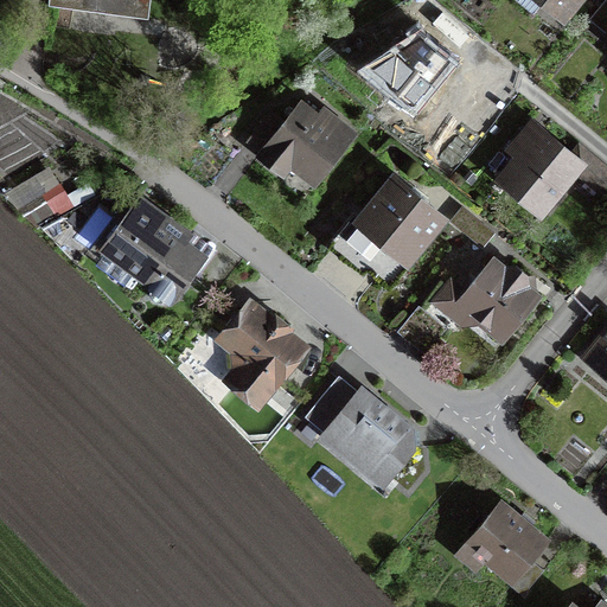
[(49,0),(49,5),(90,10),(91,0),(49,0)]
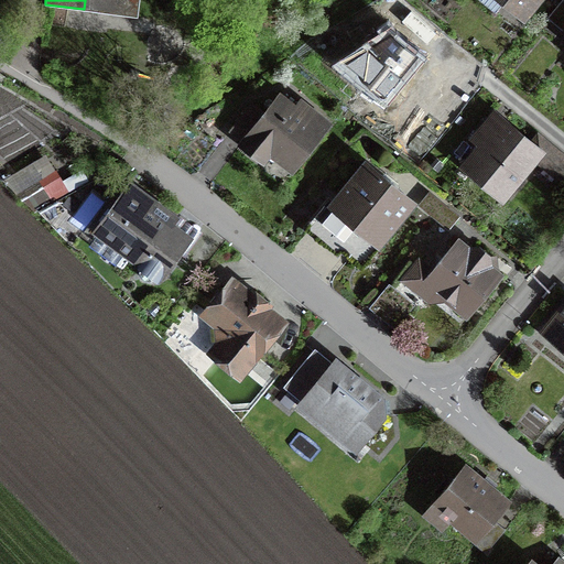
[(85,0),(84,9),(98,11),(99,0),(85,0)]
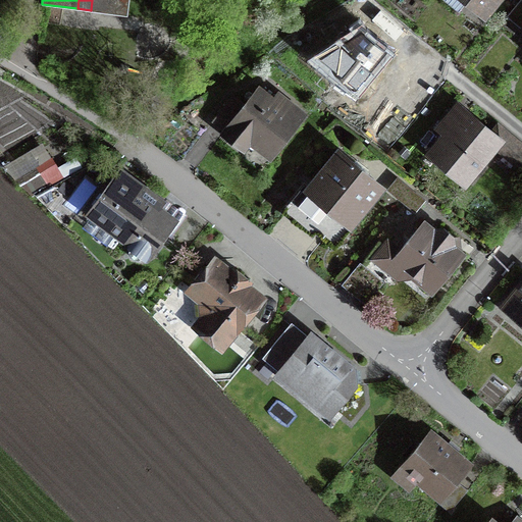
[(92,0),(91,10),(126,15),(128,0),(92,0)]
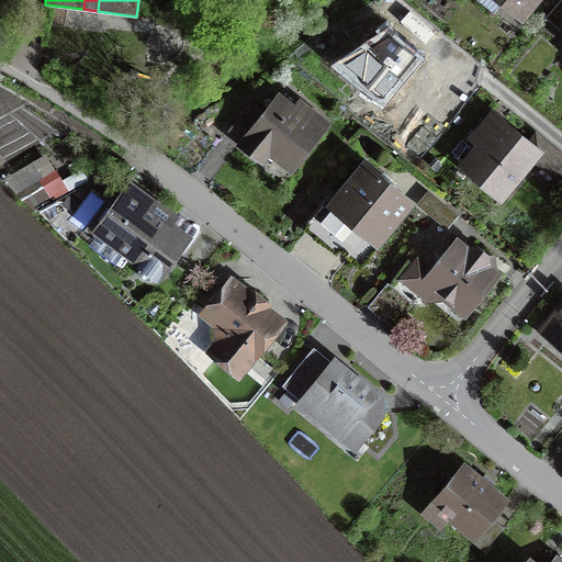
[(501,0),(502,1),(521,17),(535,0),(501,0)]
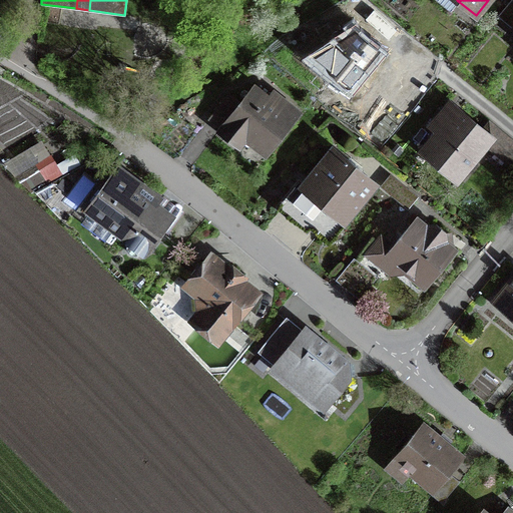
[(512,0),(500,15),(512,25),(512,23),(512,0)]
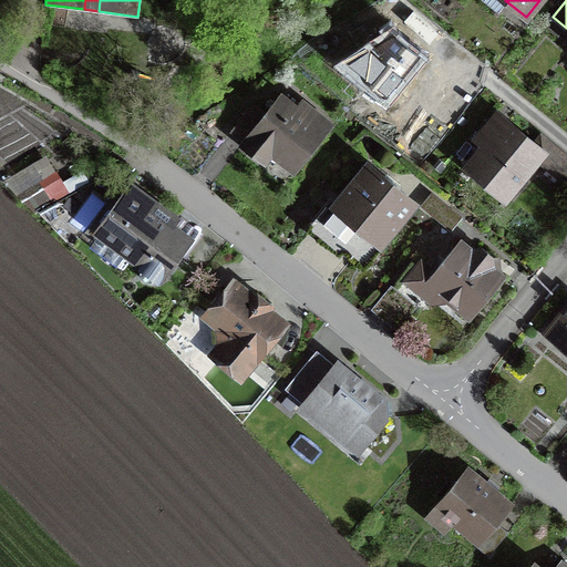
[(389,28),(363,59),(389,80),(408,96),(434,64),(389,28)]
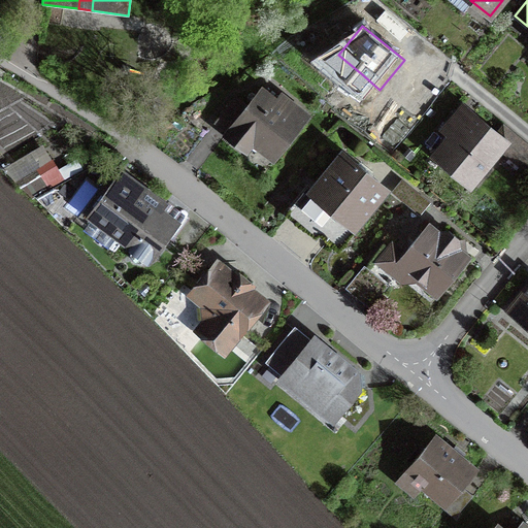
[(227,133),(246,150),(254,141),(258,144),(274,158),(302,123),(261,90),(249,106),(236,97),(217,121),(229,131),(227,133)]
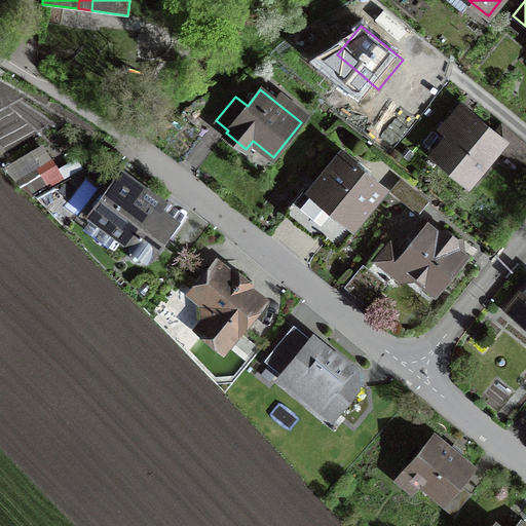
[(468,113),(460,123),(452,116),(444,127),(451,134),(435,154),(453,168),(470,182),(501,144),(504,147),(502,150),(525,168),(525,146),(501,126),(494,135),(468,113)]
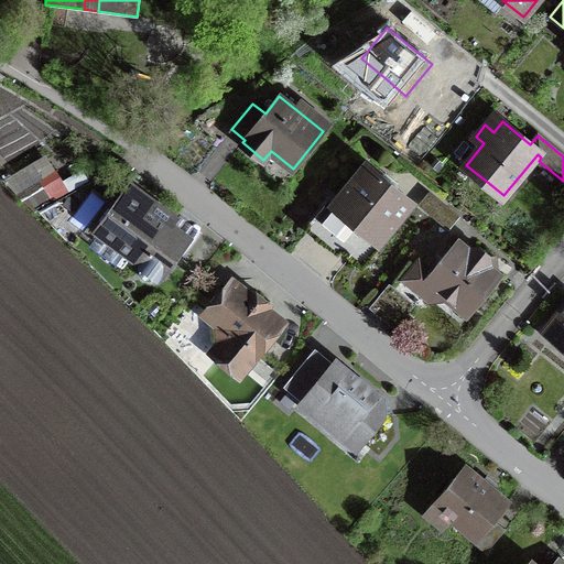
[(35,212),(69,192),(46,155),(1,181),(35,212)]
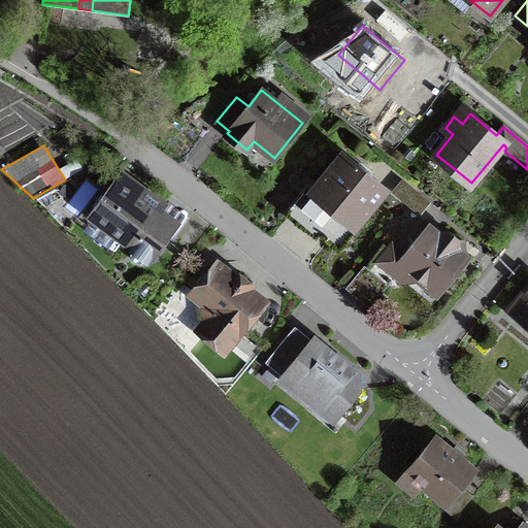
[(332,211),(335,208),(341,212),(337,218),(351,228),(384,189),(367,175),(366,169),(360,169),(342,156),(314,190),(311,188),(292,212),(316,232),(332,211)]
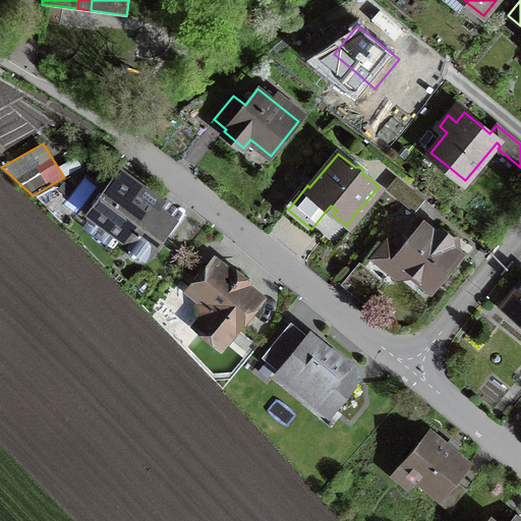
[(137,193),(128,186),(132,180),(120,171),(90,212),(132,243),(129,251),(132,257),(139,259),(147,253),(149,255),(165,232),(162,230),(171,218),(137,193)]
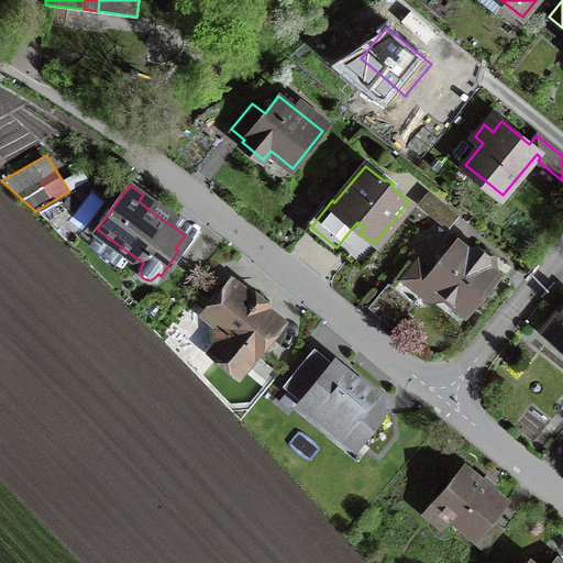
[(439,221),(446,227),(456,213),(450,208),(439,221)]
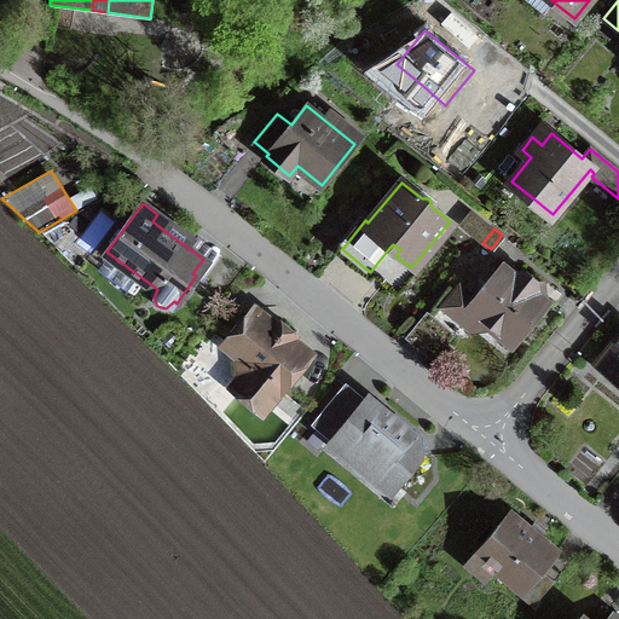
[(493,327),(515,345),(548,304),(538,295),(537,279),(526,271),(510,272),(501,265),(467,305),(493,327)]
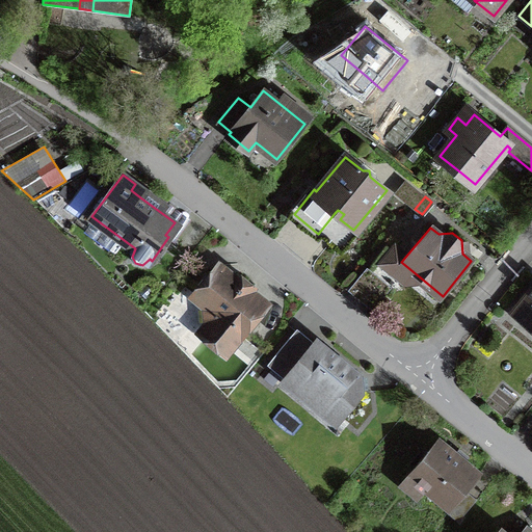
[(358,278),(382,299),(397,281),(373,261),(358,278)]
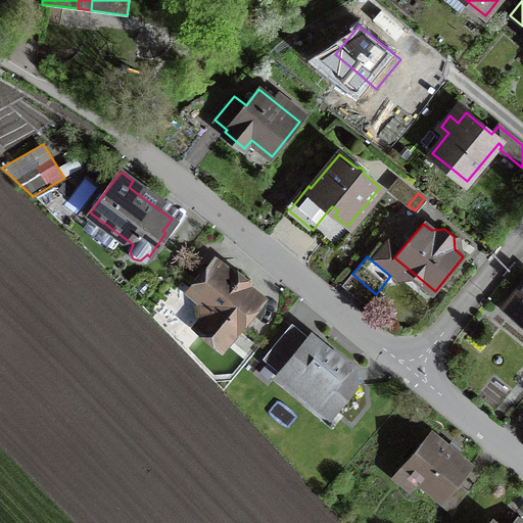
[(237,272),(232,276),(216,263),(193,291),(214,307),(214,311),(200,326),(222,344),(259,298),(243,286),(246,280),(241,276),(237,272)]
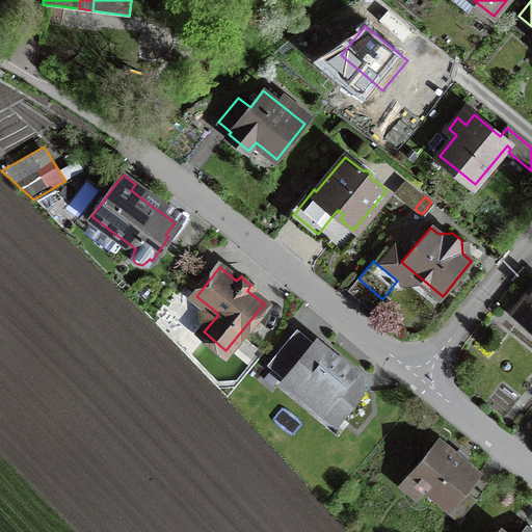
[(181,271),(177,277),(193,291),(198,285),(181,271)]
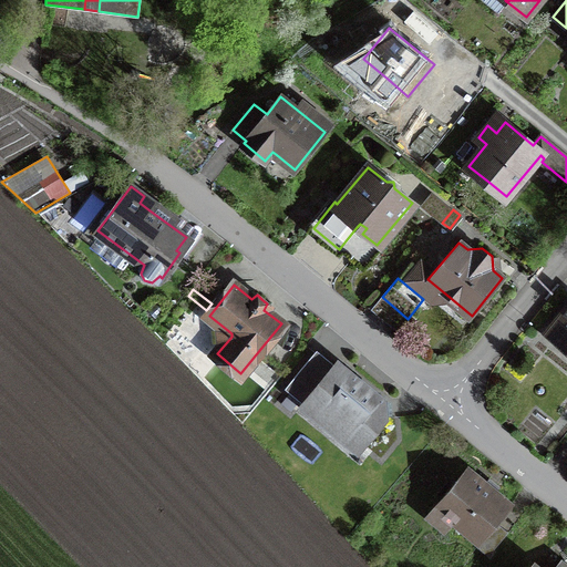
[(566,310),(550,331),(566,344),(566,310)]
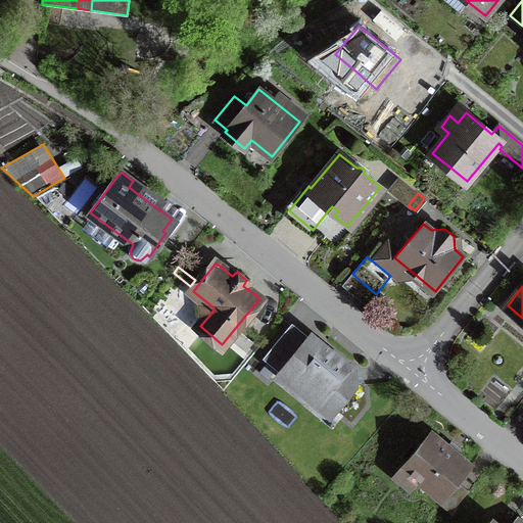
[(306,338),(290,325),(263,358),(280,372),(285,365),(337,408),(355,385),(353,369),(335,353),(312,333),(306,338)]
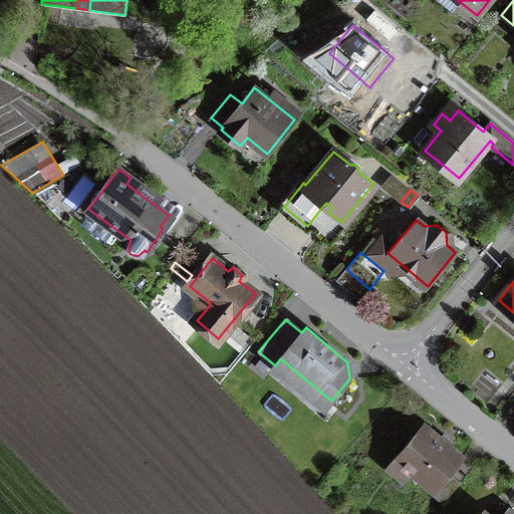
[(444,507),(463,485),(453,477),(468,459),(447,442),(425,423),(383,471),(403,487),(410,478),(444,507)]
